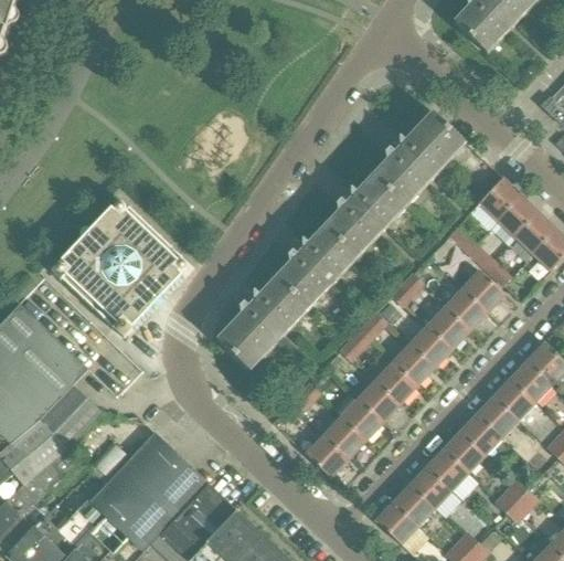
[(0,46),(3,36),(7,29),(16,0),(0,0),(0,46)]
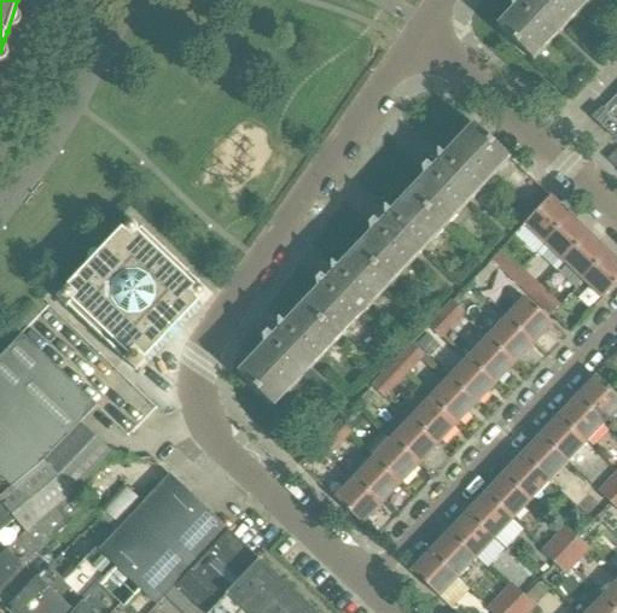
[(523,222),(543,240),(570,214),(549,194),(523,222)]
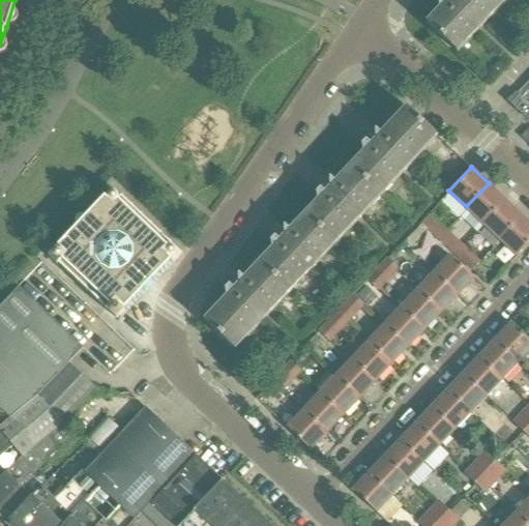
[(466,206),(482,222),(504,198),(489,183),(466,206)]
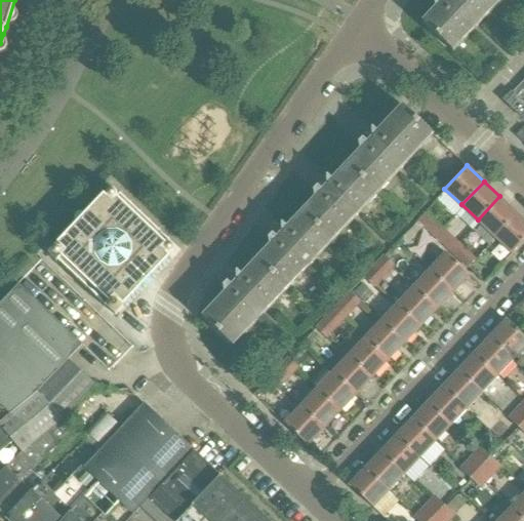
[(478,219),(494,235),(516,211),(499,196),(478,219)]
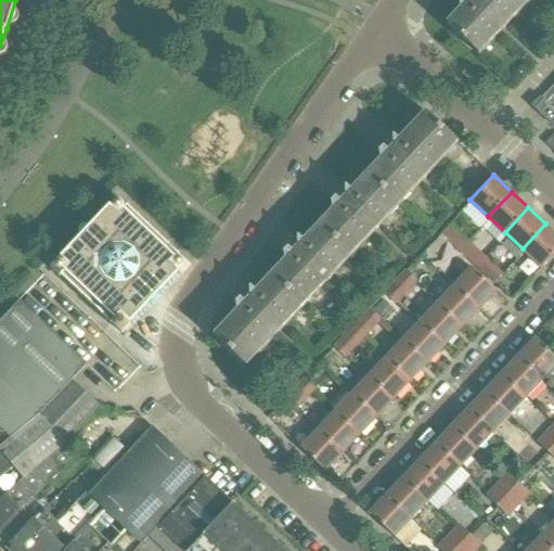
[(441,230),(459,246),(466,239),(449,222),(441,230)]
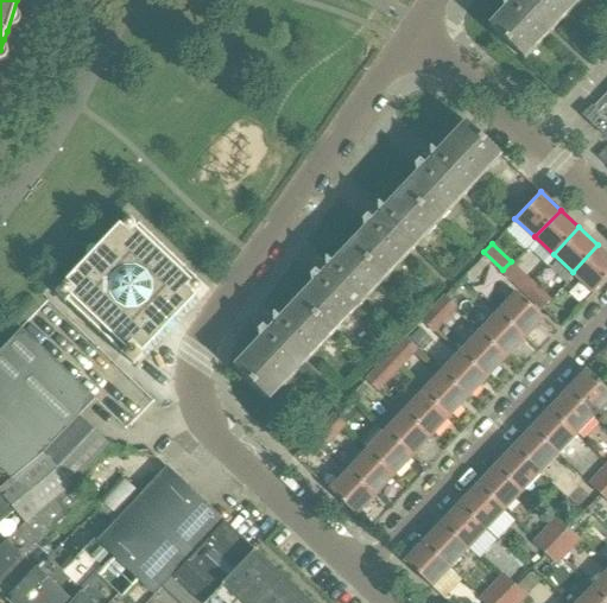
[(606,253),(598,245),(573,272),(592,291),(606,274),(606,253)]
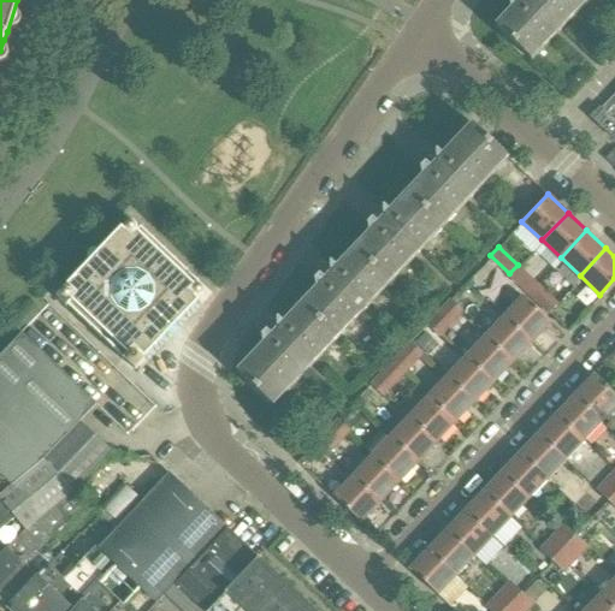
[(509,273),(528,291),(537,283),(518,265),(509,273)]
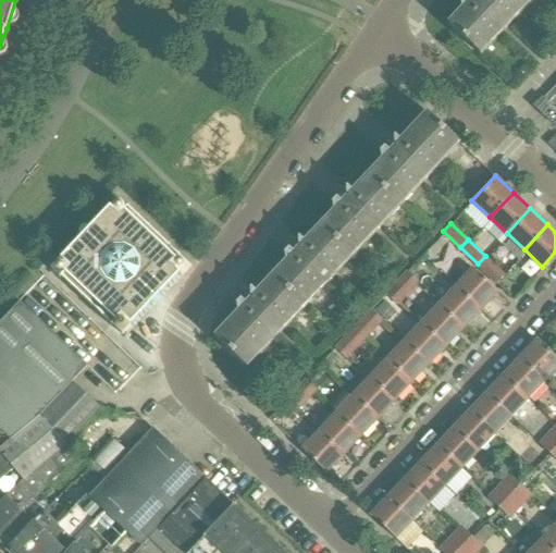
[(485,256),(478,263),(495,281),(503,272),(485,256)]
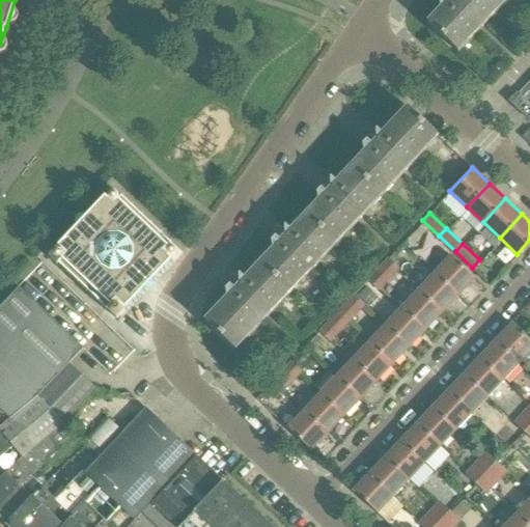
[(450,253),(434,271),(457,293),(474,275),(450,253)]
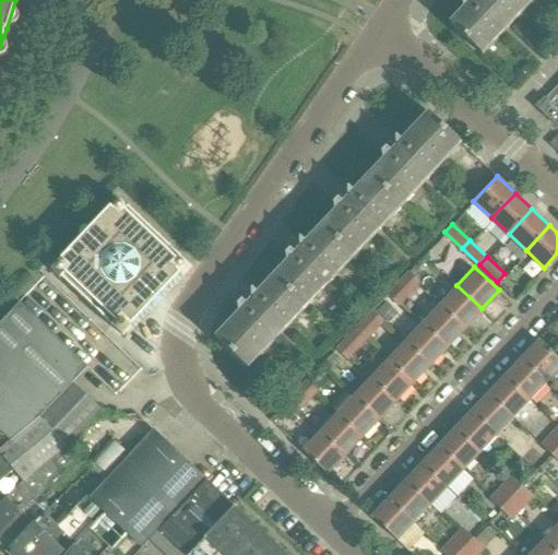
[(408,270),(398,281),(407,291),(418,279),(408,270)]
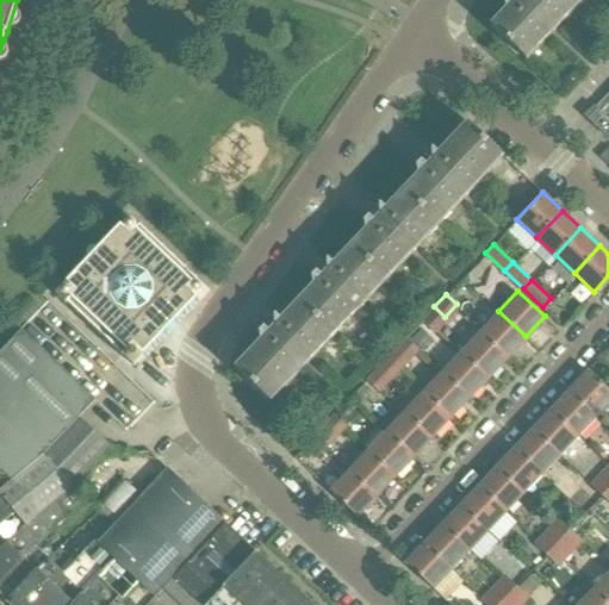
[(445,317),(434,306),(422,319),(433,330),(445,317)]
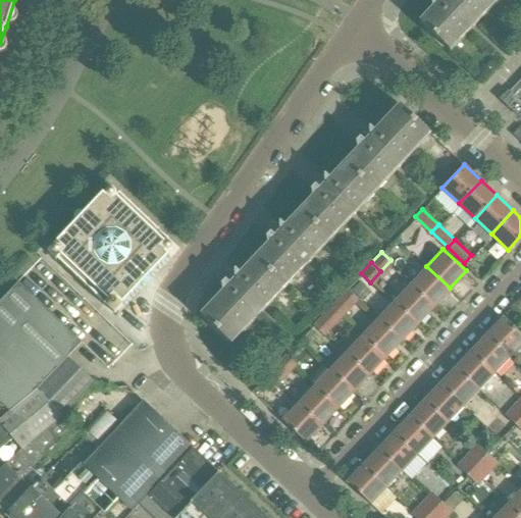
[(426,266),(410,282),(433,305),(450,288),(426,266)]
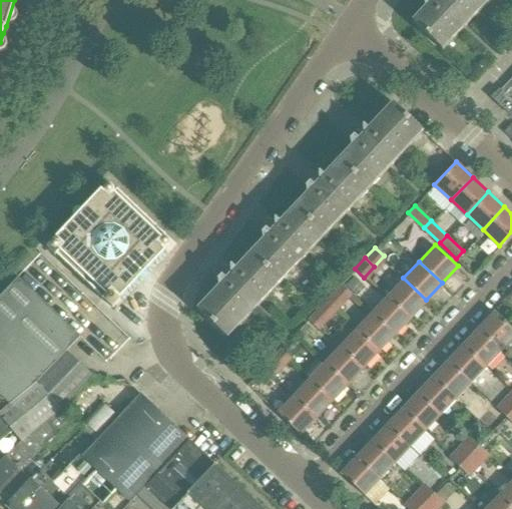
[(0,410),(36,381),(65,349),(79,334),(17,275),(0,293),(0,410)]
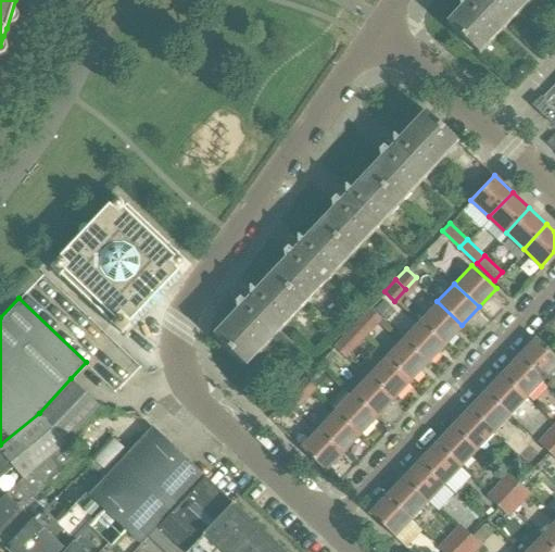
[(437,301),(420,318),(444,342),(462,325),(437,301)]
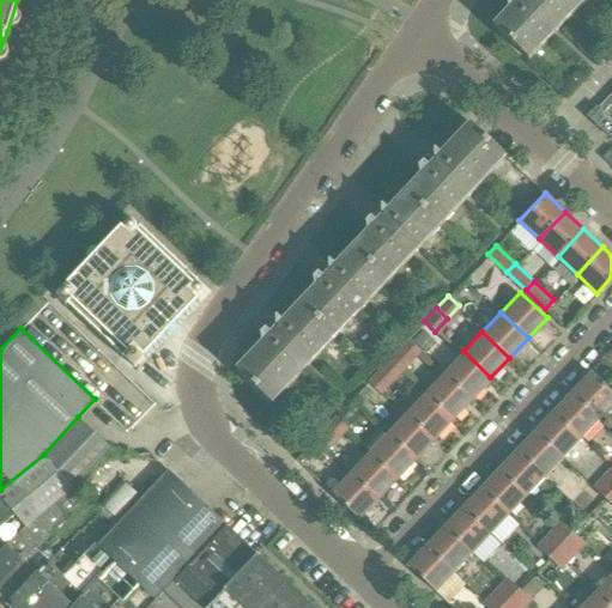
[(408,338),(388,359),(399,370),(419,348),(408,338)]
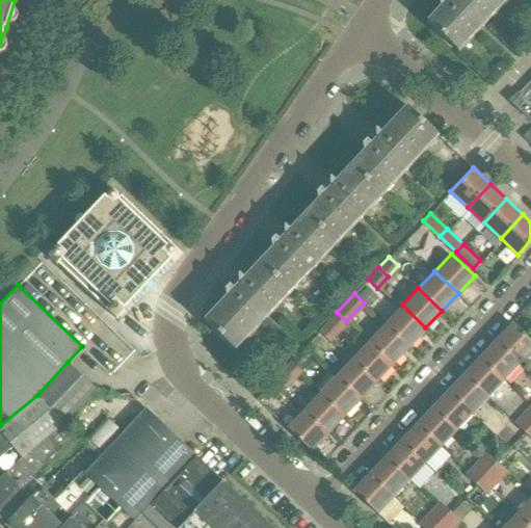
[(402,305),(386,323),(409,345),(425,327),(402,305)]
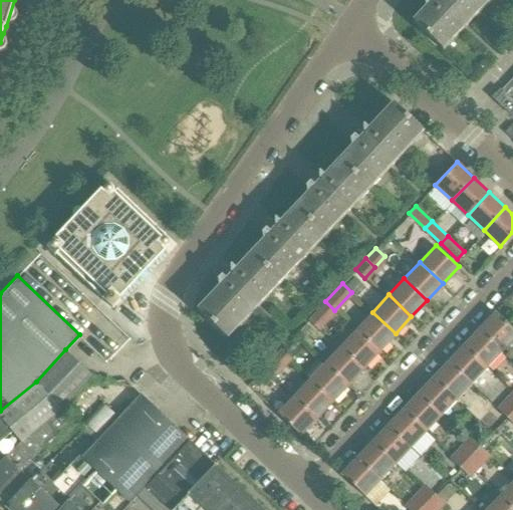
[(334,310),(325,301),(308,318),(318,327),(334,310)]
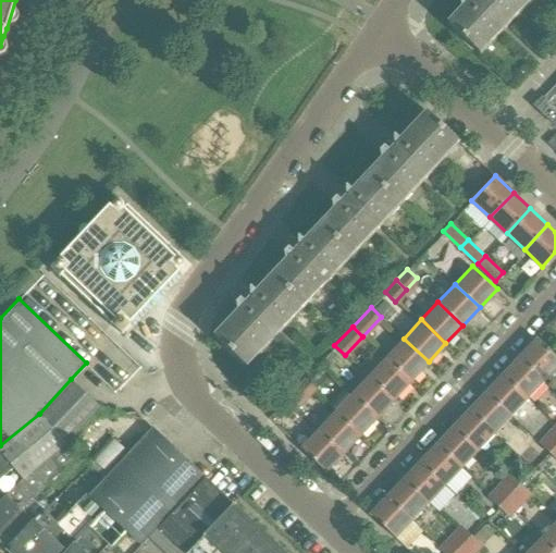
[(555,356),(535,338),(519,355),(544,379),(555,365),(555,356)]
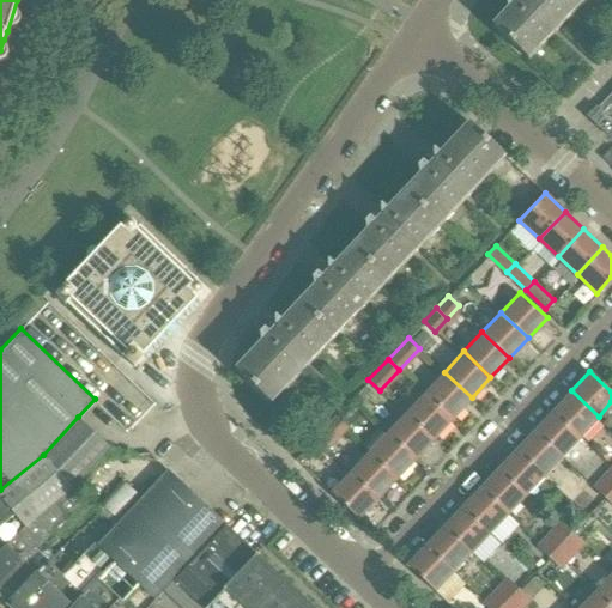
[(444,372),(425,391),(453,418),(472,397),(444,372)]
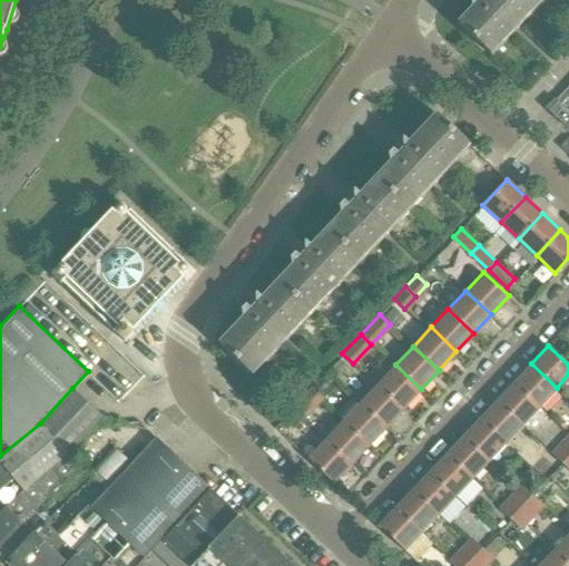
[(531,363),(514,380),(540,405),(557,388),(531,363)]
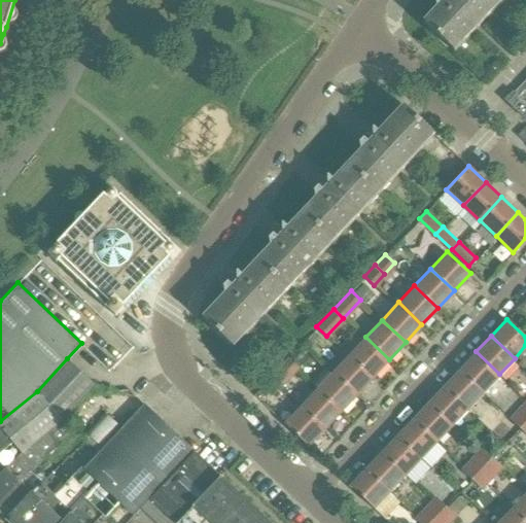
[(365,337),(350,353),(374,376),(389,359),(365,337)]
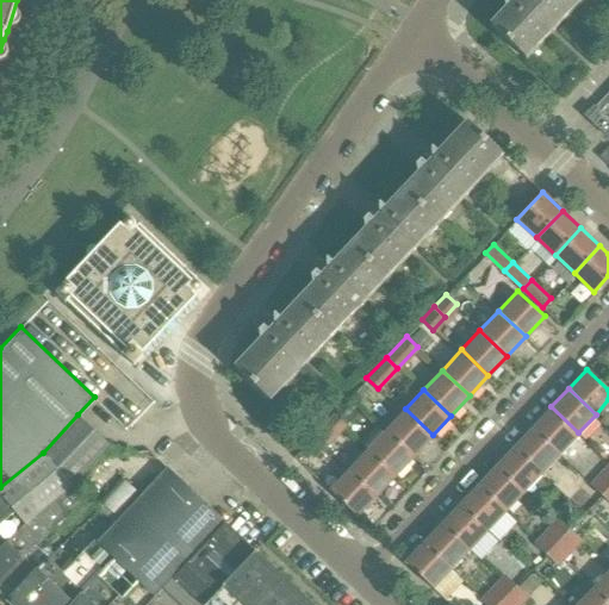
[(551,406),(534,424),(561,450),(578,432),(551,406)]
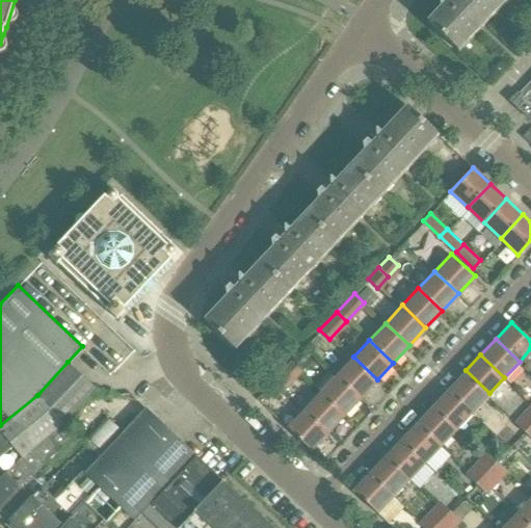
[(353,357),(337,374),(361,396),(377,379),(353,357)]
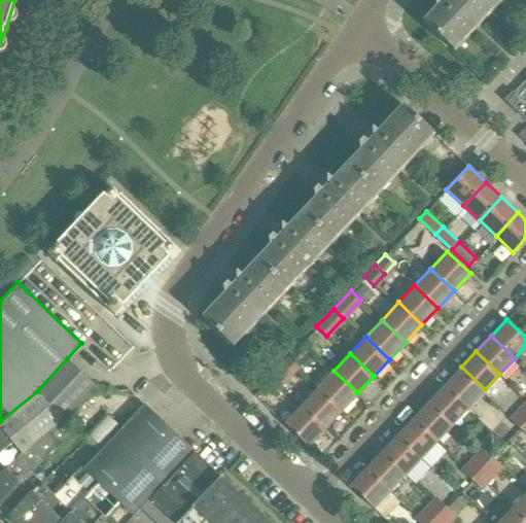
[(288,356),(278,368),(287,377),(299,365),(288,356)]
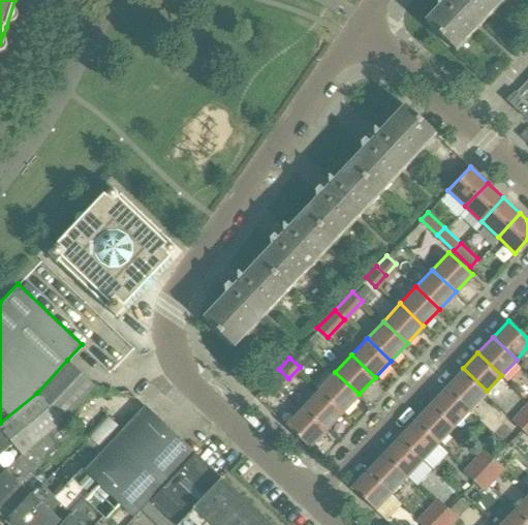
[(0,451),(12,441),(26,450),(62,417),(93,384),(67,360),(37,393),(0,423),(0,451)]
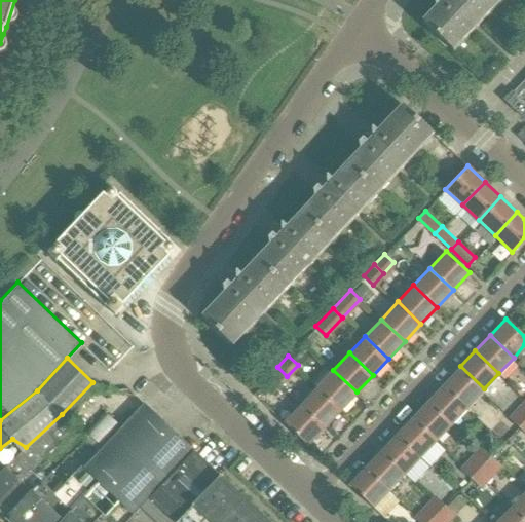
[(460,366),(444,383),(467,406),(484,388),(460,366)]
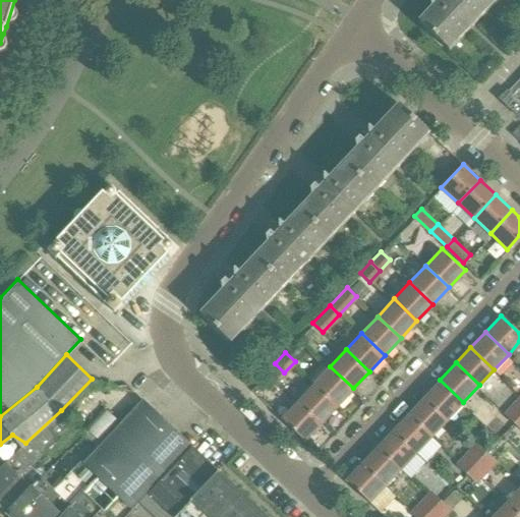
[(284,372),(275,363),(265,374),(274,383),(284,372)]
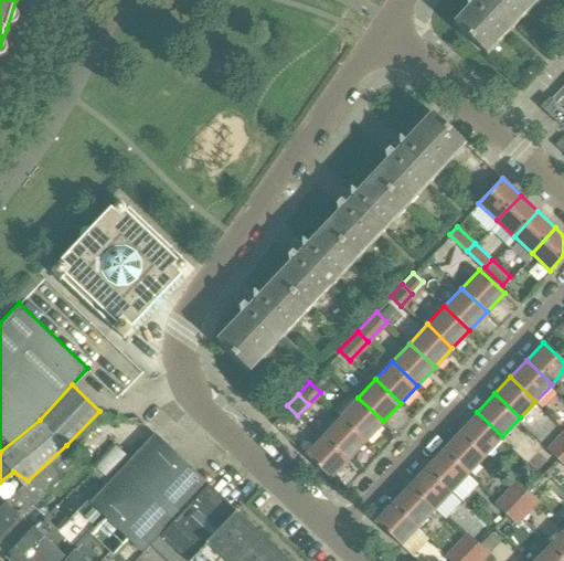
[(358,398),(340,415),(365,440),(383,421),(358,398)]
